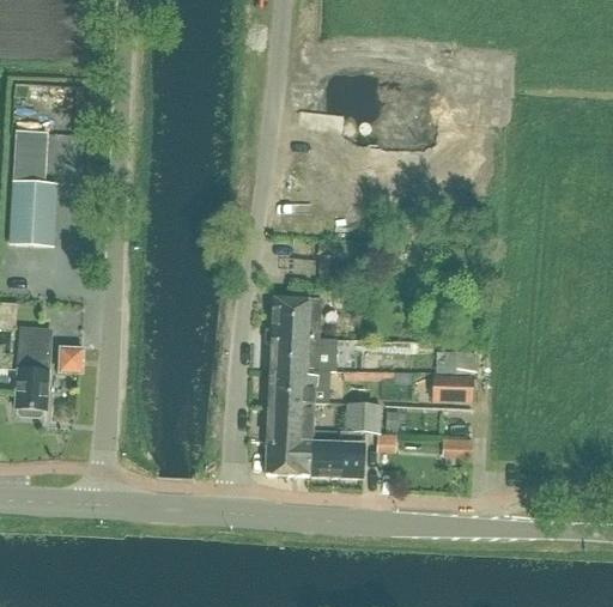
[(486,128),(365,125),(363,163),(485,167),(486,128)]
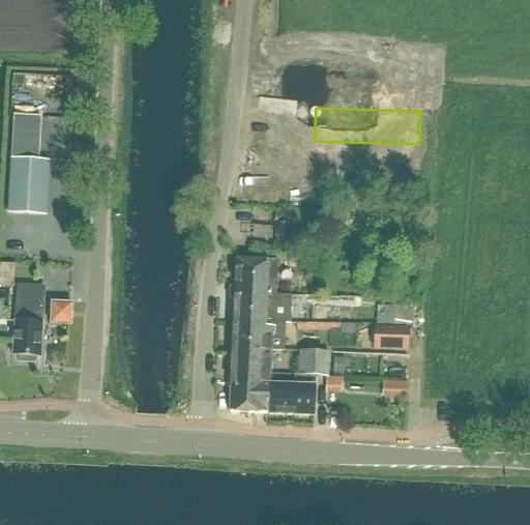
[(50,159),(47,159),(49,115),(13,113),(7,209),(47,211),(50,159)]
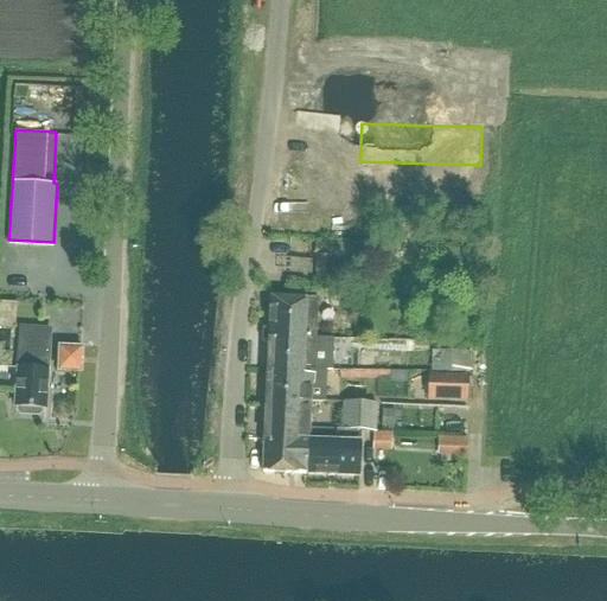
[(333,288),(334,253),(314,253),(312,287),(333,288)]
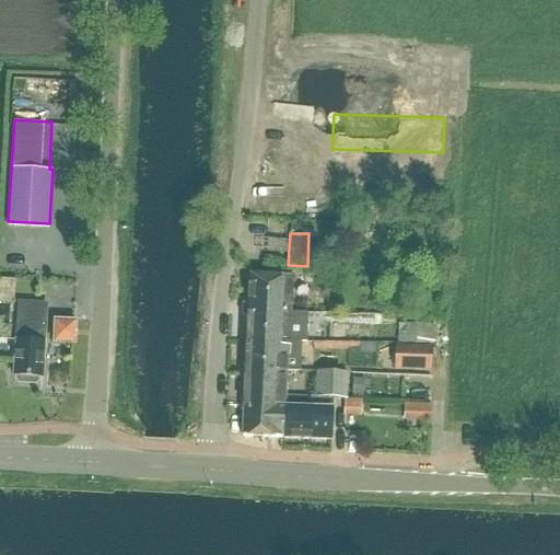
[(249,270),(248,308),(291,310),(292,273),(249,270)]
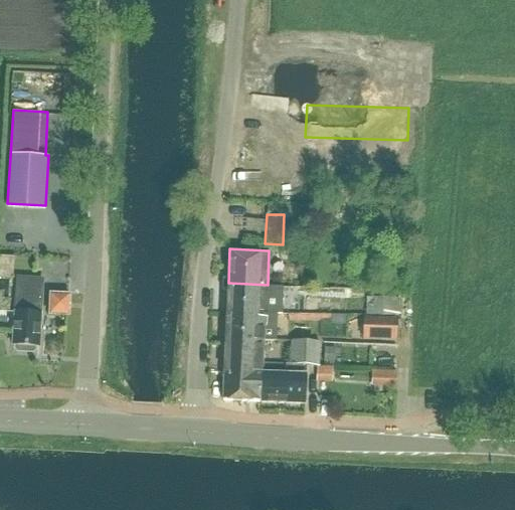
[(12,342),(14,342),(14,346),(16,348),(32,349),(35,347),(35,344),(38,344),(40,311),(39,311),(40,297),(41,277),(16,275),(14,309),(12,342)]
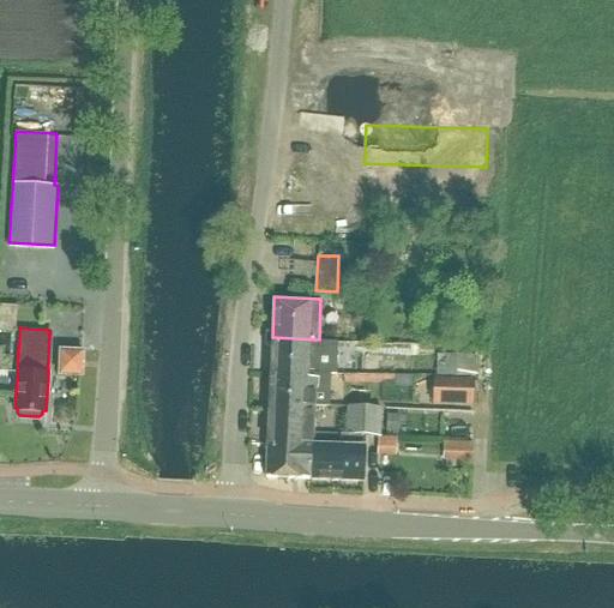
[(318,369),(319,339),(272,337),(270,374),(306,374),(307,373),(307,369),(318,369)]
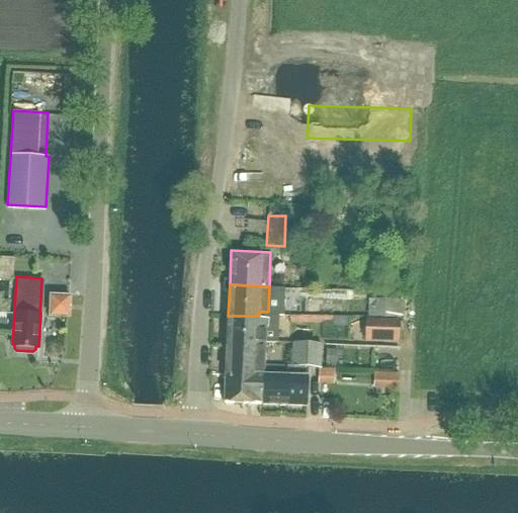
[(69,314),(70,294),(52,293),(51,313),(69,314)]
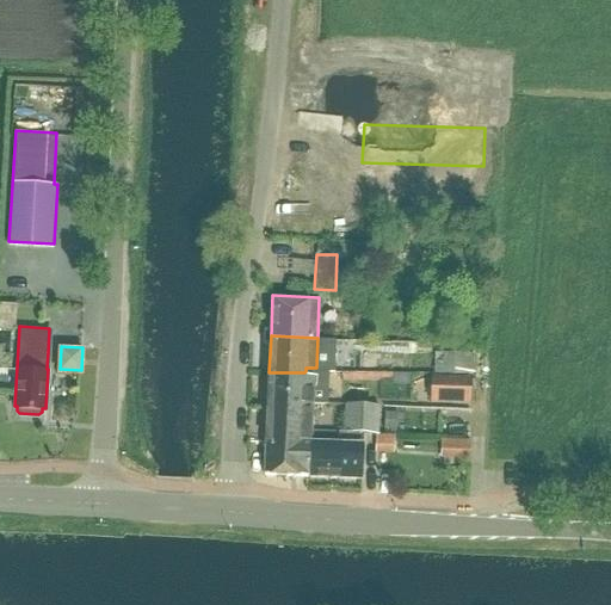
[(474,371),(475,349),(434,350),(433,371),(474,371)]
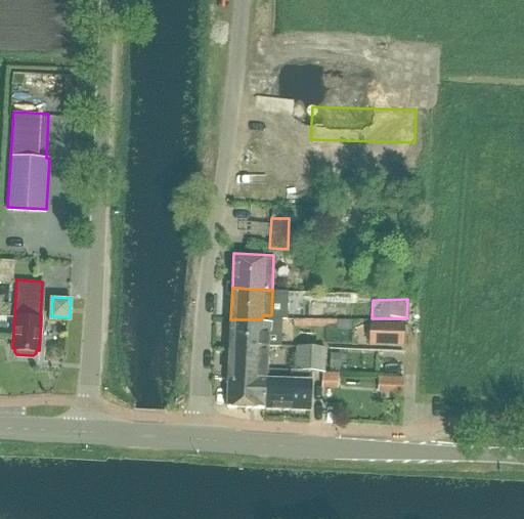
[(296,314),(296,325),(340,325),(340,314),(296,314)]
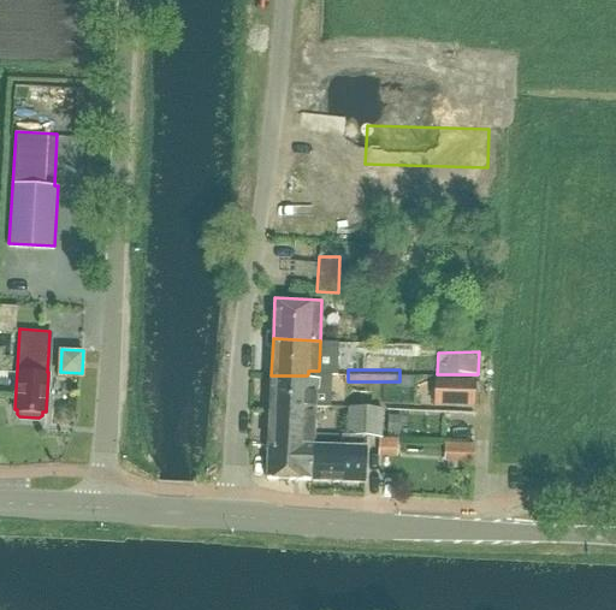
[(319,372),(319,371),(308,371),(308,374),(307,375),(271,375),(270,408),(315,410),(315,404),(329,406),(330,373),(319,372)]
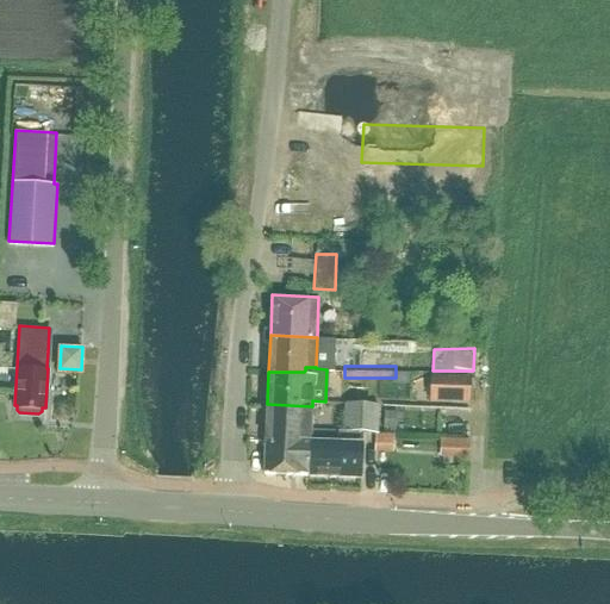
[(429,397),(439,398),(468,399),(470,375),(430,374),(429,397)]
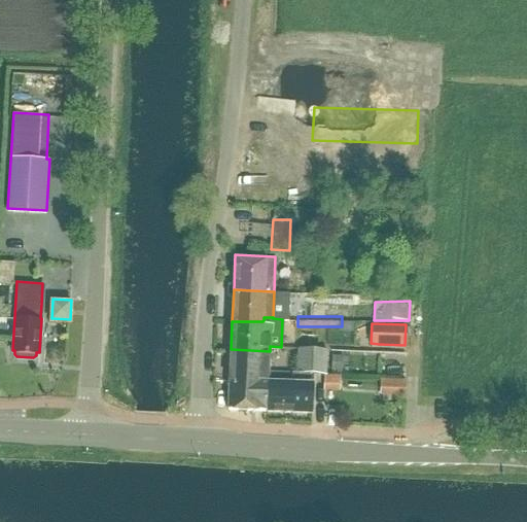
[(267,379),(266,409),(311,411),(313,372),(326,372),(327,347),(297,346),(296,371),(292,371),(292,380),(269,379),(267,379)]
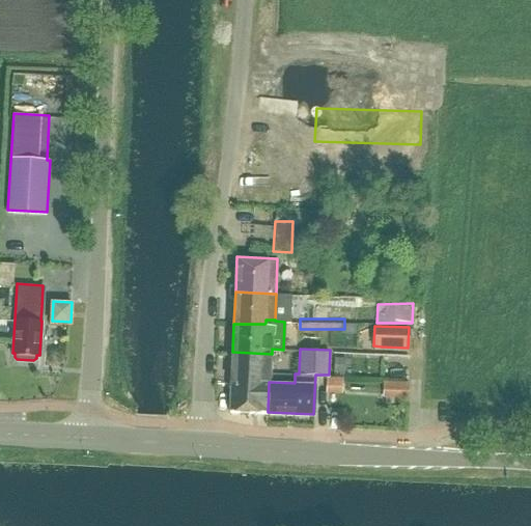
[(232,352),(231,381),(264,382),(266,379),(271,380),(272,354),(232,352)]
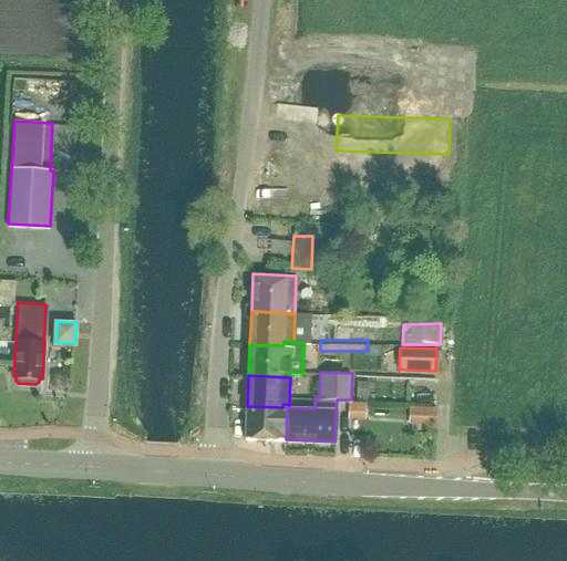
[(411,401),(410,416),(435,416),(436,402),(411,401)]
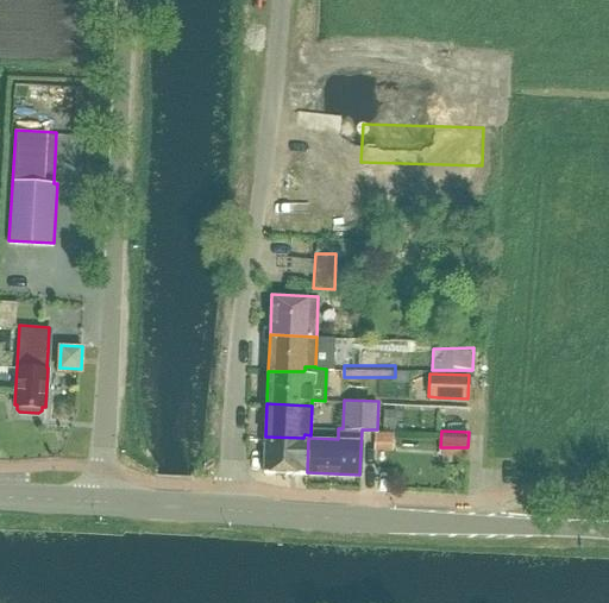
[(311,438),(311,435),(305,434),(303,438),(265,437),(264,471),(307,472),(308,438),(311,438)]
